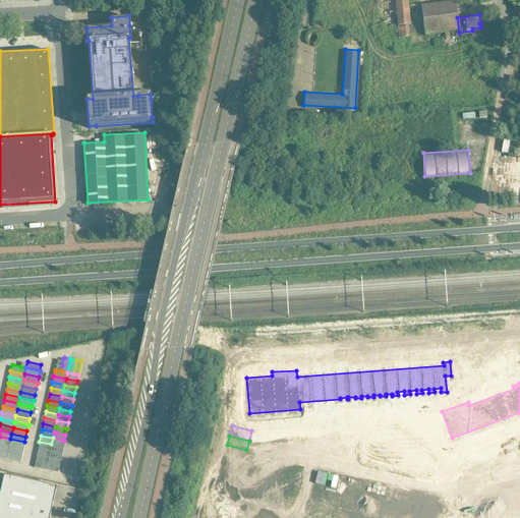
[(0,443),(9,445),(10,439),(0,437),(0,443)]
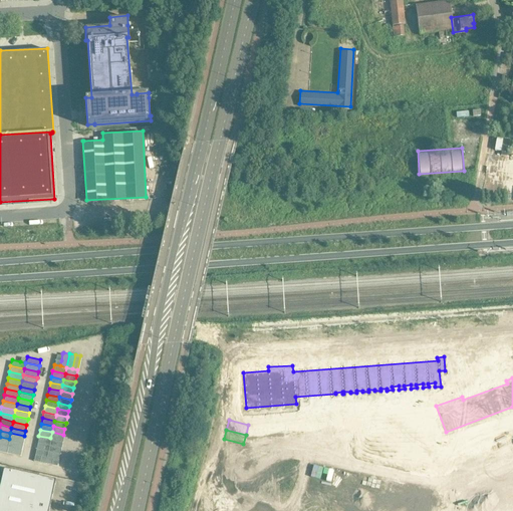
[(62,441),(63,435),(52,432),(50,438),(62,441)]
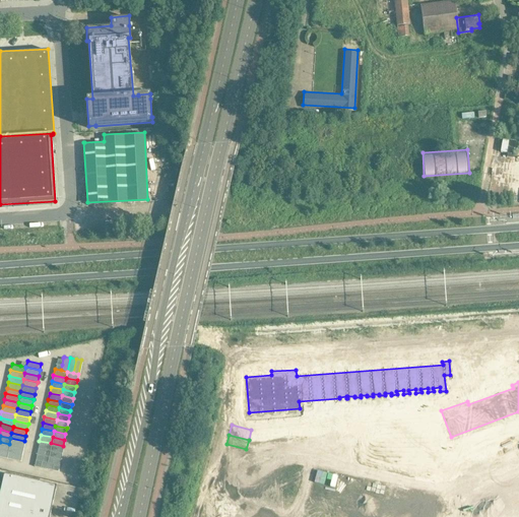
[(23,447),(24,441),(10,438),(9,444),(23,447)]
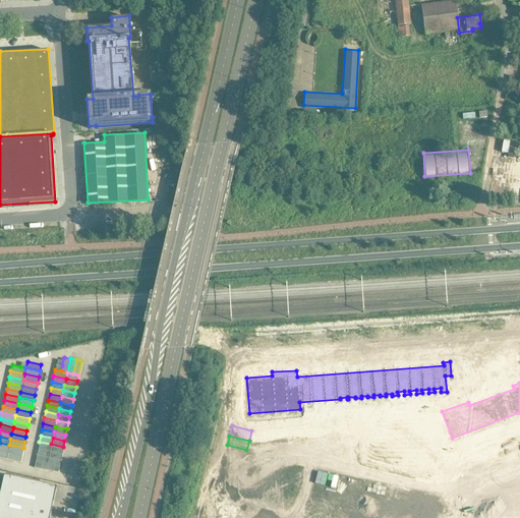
[(280,440),(276,459),(285,462),(290,442),(280,440)]
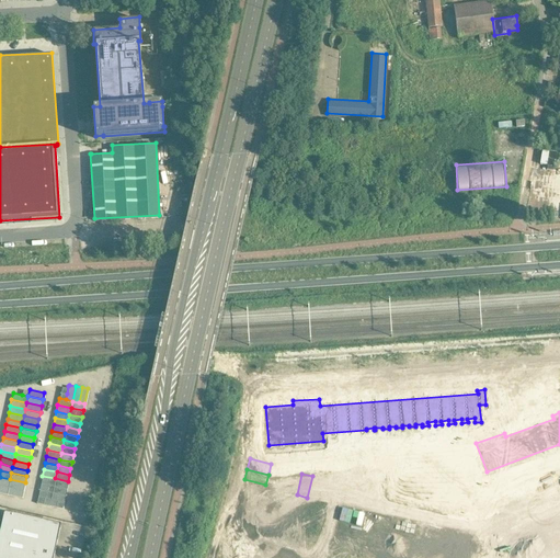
[(54,485),(55,478),(42,476),(41,481),(54,485)]
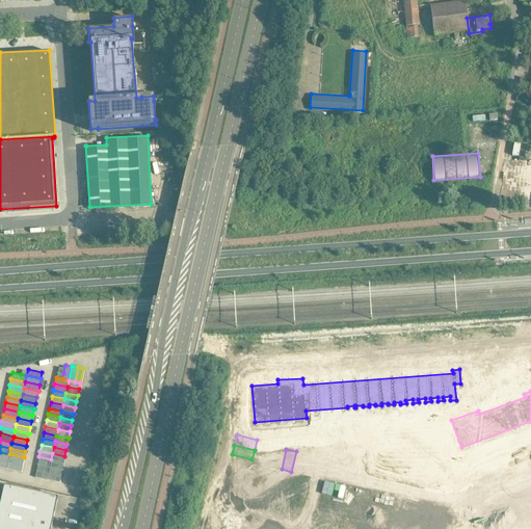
[(296,451),(291,472),(300,474),(304,453),(296,451)]
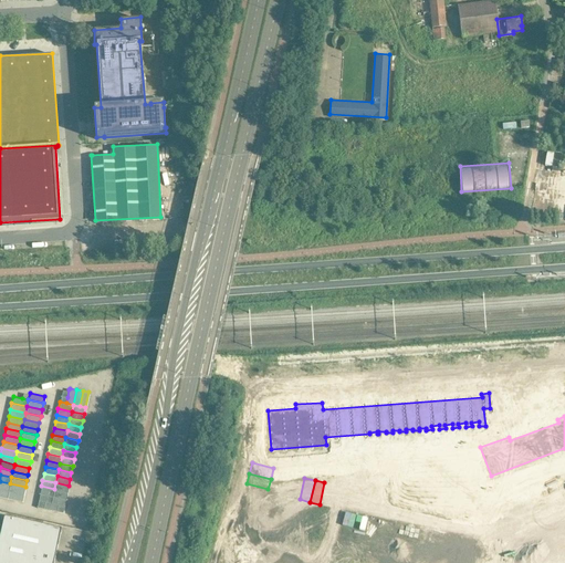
[(0,488),(9,490),(10,483),(0,481),(0,488)]
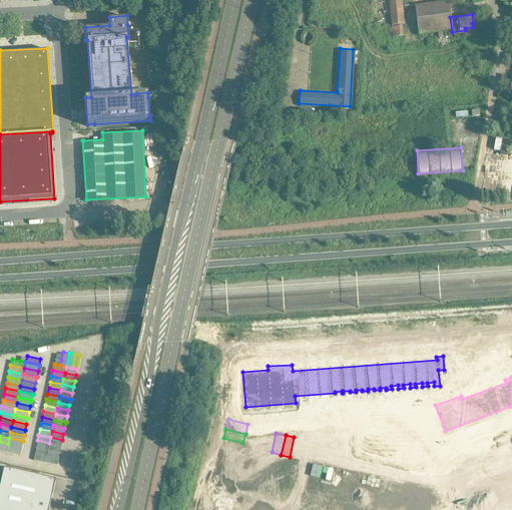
[(60,446),(62,440),(50,437),(49,443),(60,446)]
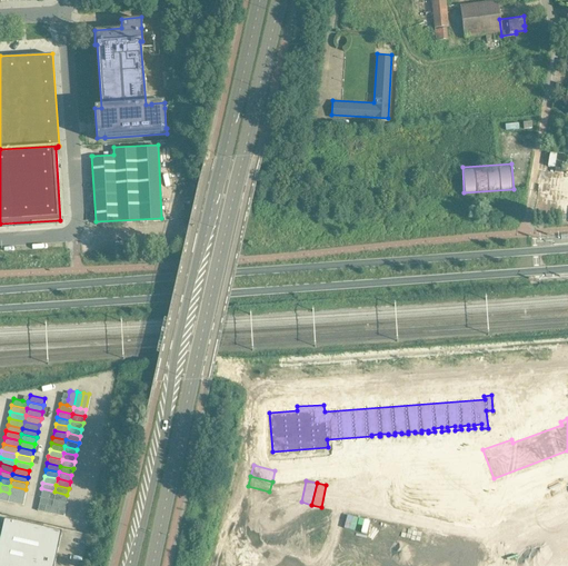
[(326,485),(321,507),(330,509),(336,487),(326,485)]
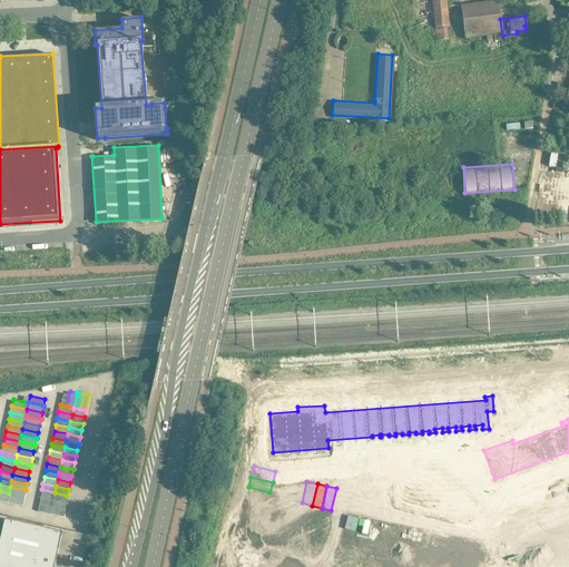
[(23,497),(26,490),(10,487),(9,494),(23,497)]
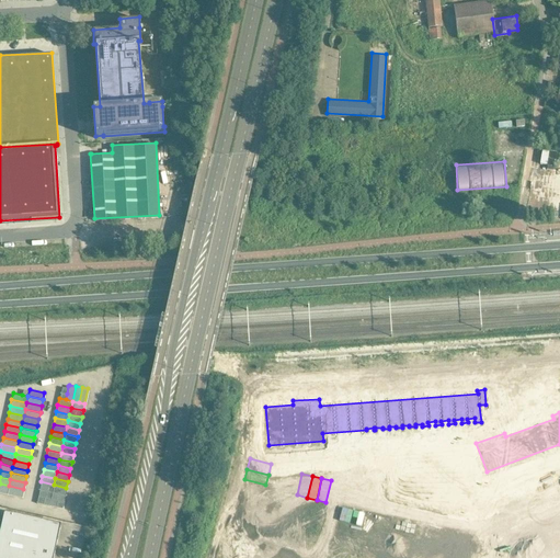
[(244,479),(242,490),(263,494),(265,485),(244,479)]
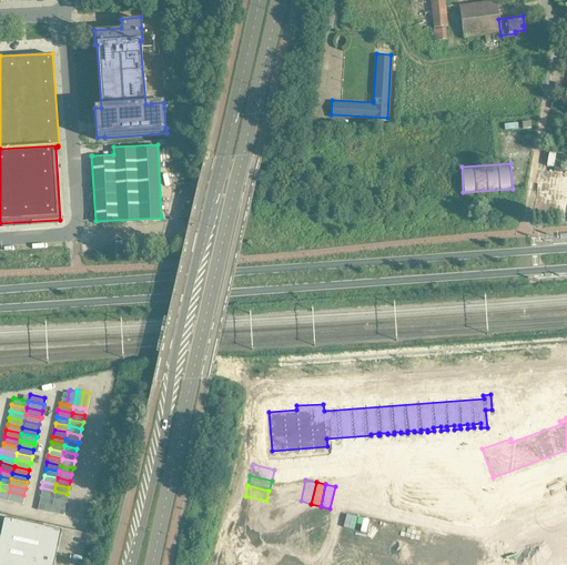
[(335,486),(330,508),(340,511),(345,490),(335,486)]
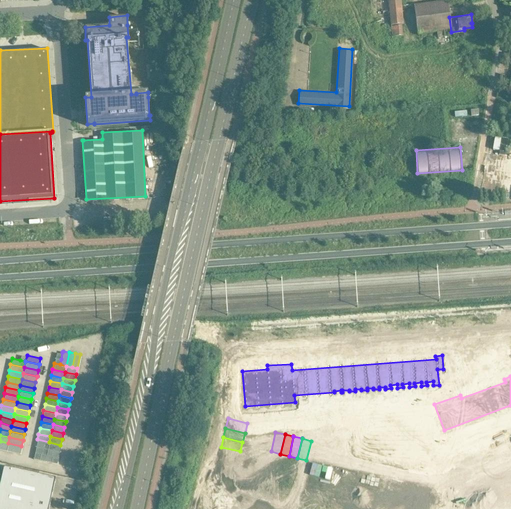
[(48,448),(49,442),(37,439),(36,445),(48,448)]
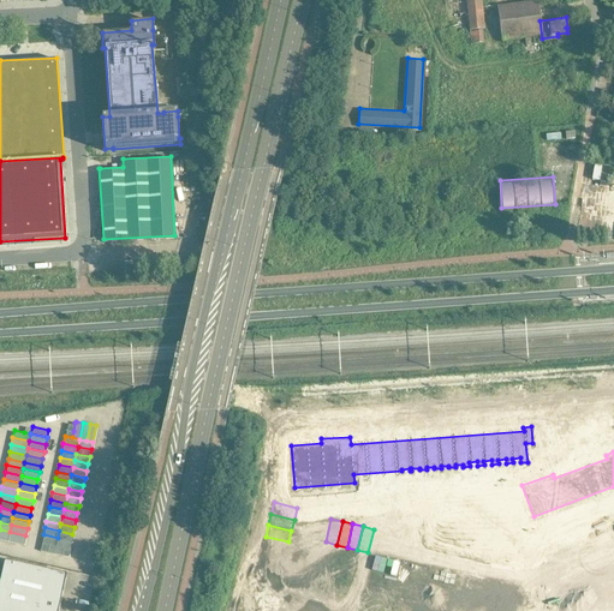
[(0,537),(7,539),(10,532),(0,529),(0,537)]
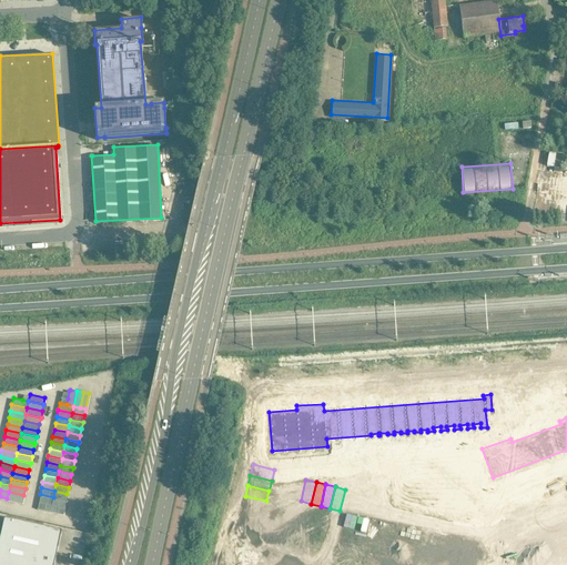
[(345,490),(340,511),(350,513),(355,492),(345,490)]
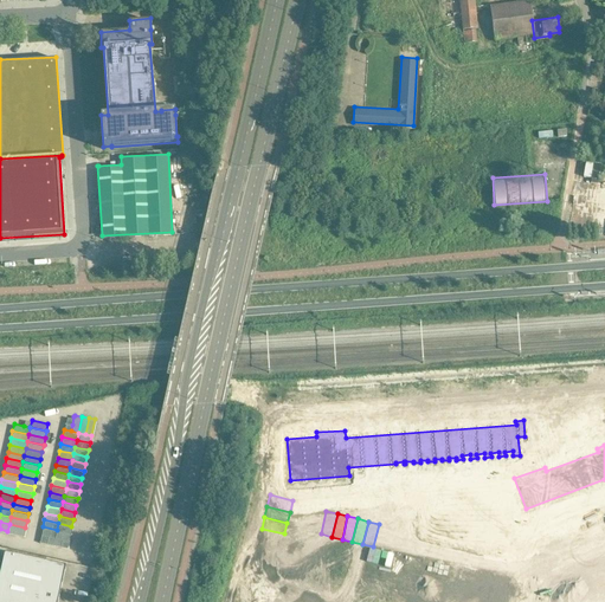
[(70,532),(71,526),(58,523),(57,530),(70,532)]
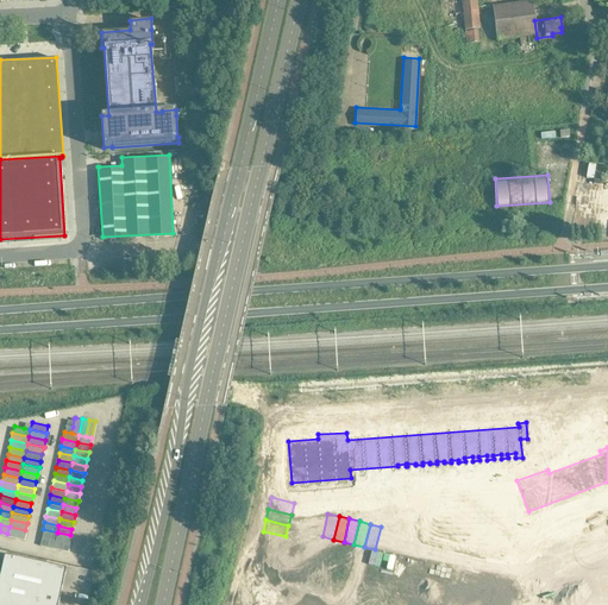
[(24,537),(25,530),(10,527),(7,534),(24,537)]
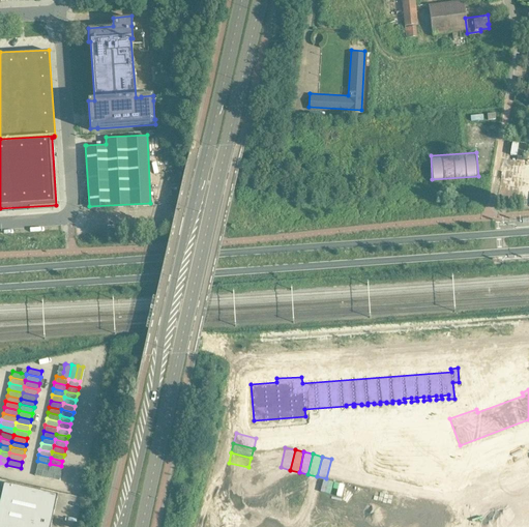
[(331,459),(326,478),(335,480),(340,461),(331,459)]
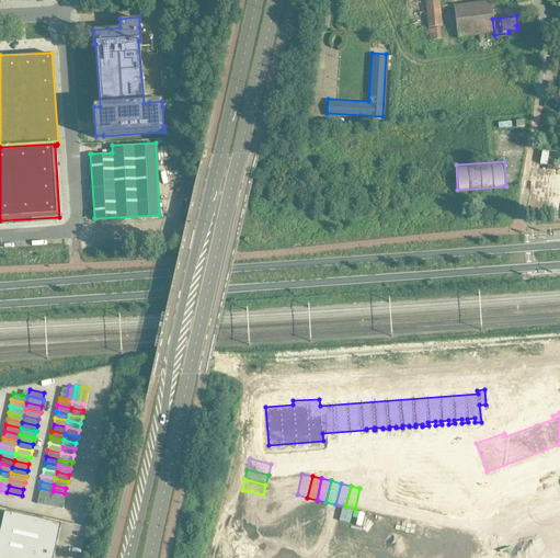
[(50,498),(53,491),(40,488),(37,494),(44,496),(50,498)]
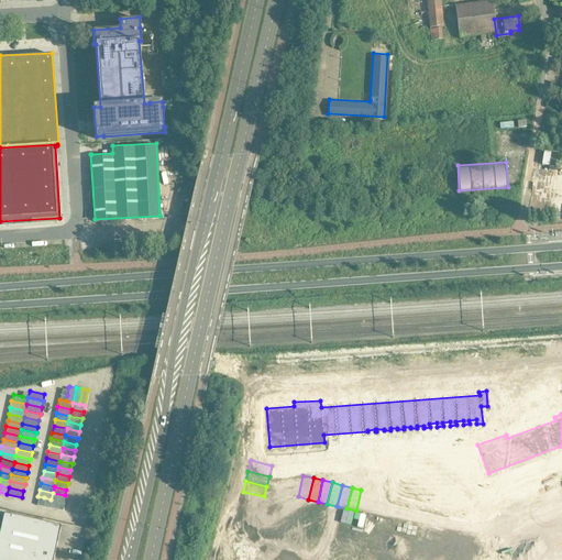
[(361,490),(356,511),(366,514),(372,492),(361,490)]
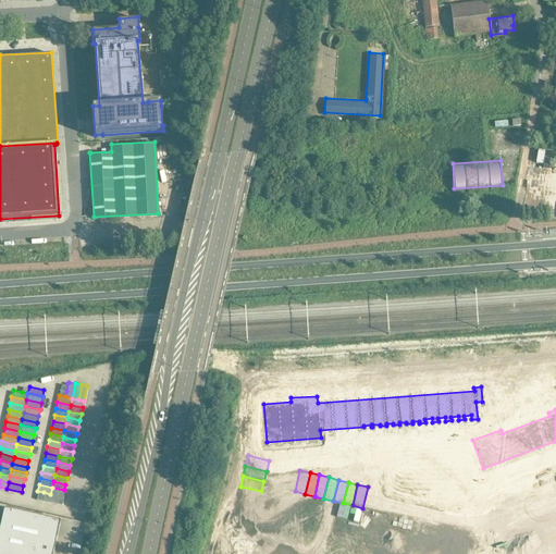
[(241,487),(237,496),(259,502),(261,491),(241,487)]
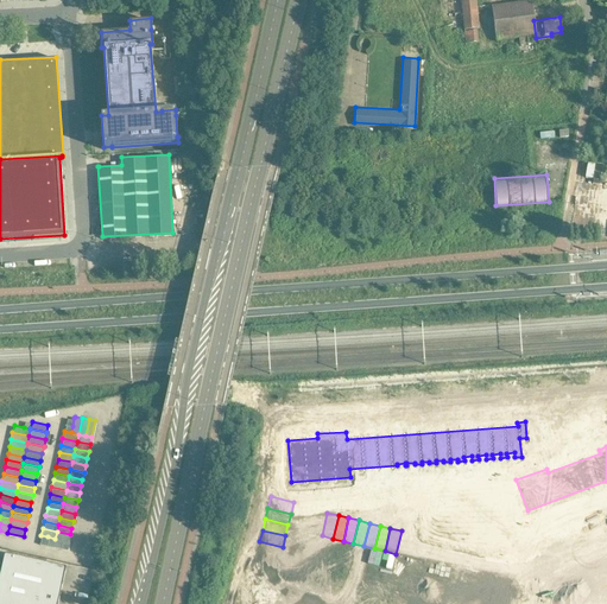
[(69,541),(70,534),(57,532),(55,539),(62,540),(69,541)]
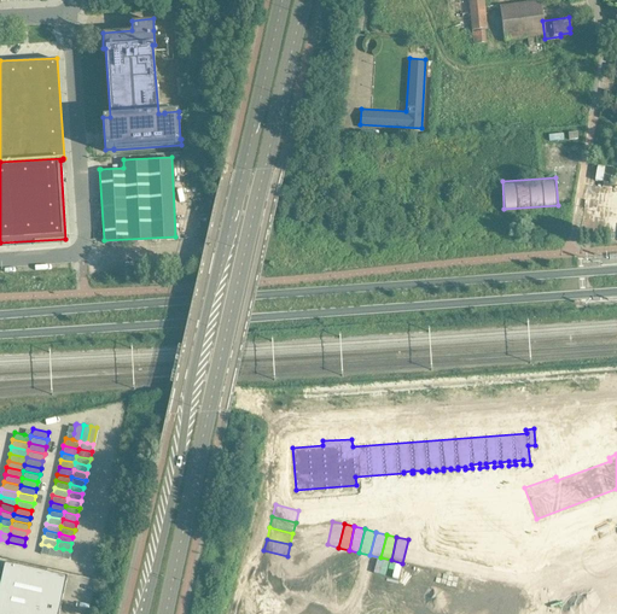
[(63,549),(56,548),(48,545),(47,553),(62,556),(63,549)]
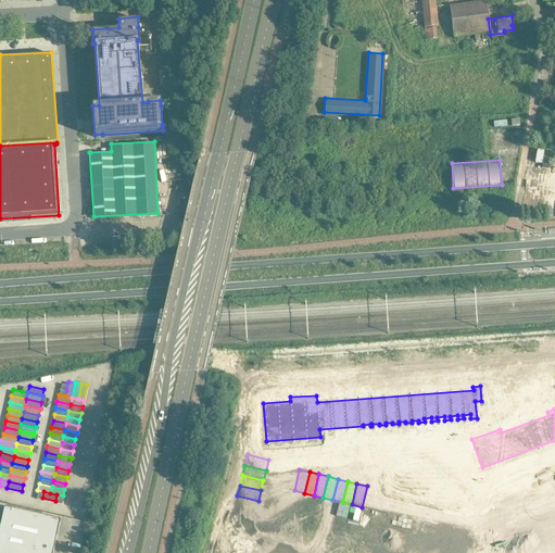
[(237,495),(235,505),(255,511),(259,501),(237,495)]
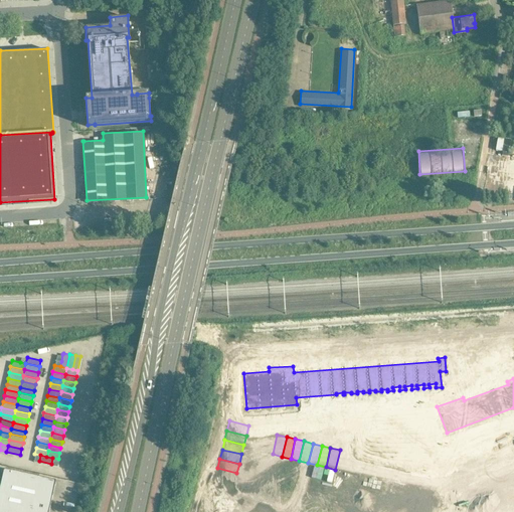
[(3,468),(0,483),(0,511),(47,511),(55,480),(3,468)]
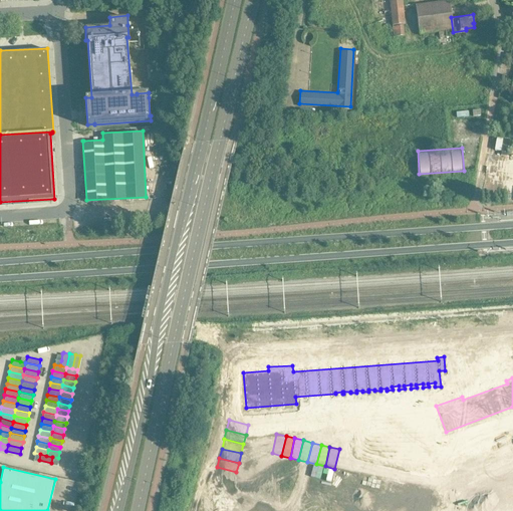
[(217,467),(215,477),(234,481),(236,472),(217,467)]
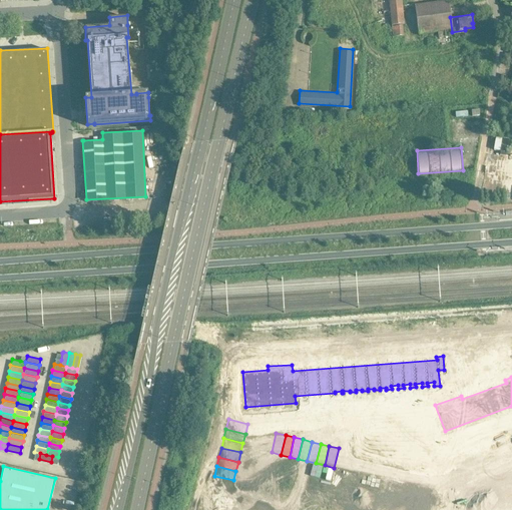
[(214,476),(211,485),(231,490),(233,480),(214,476)]
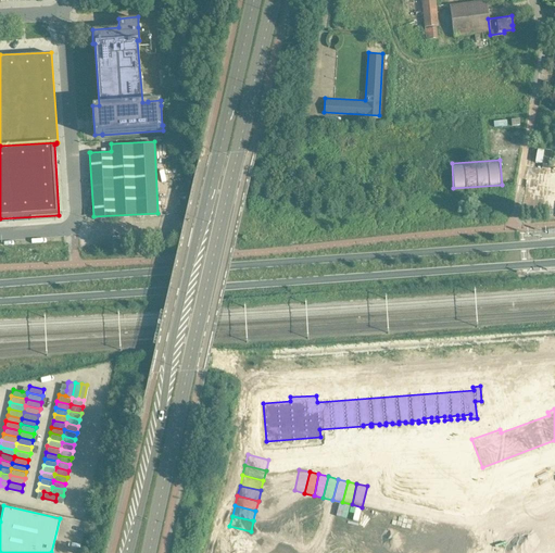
[(332,526),(330,538),(351,543),(354,531),(332,526)]
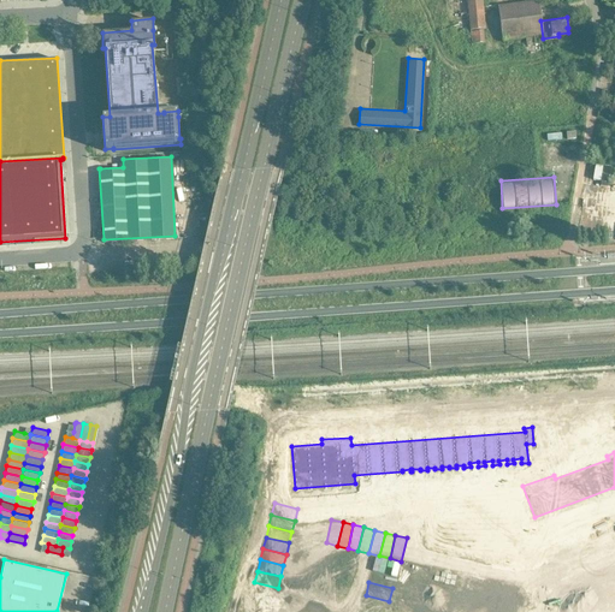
[(252,594),(249,606),(272,611),(275,600),(252,594)]
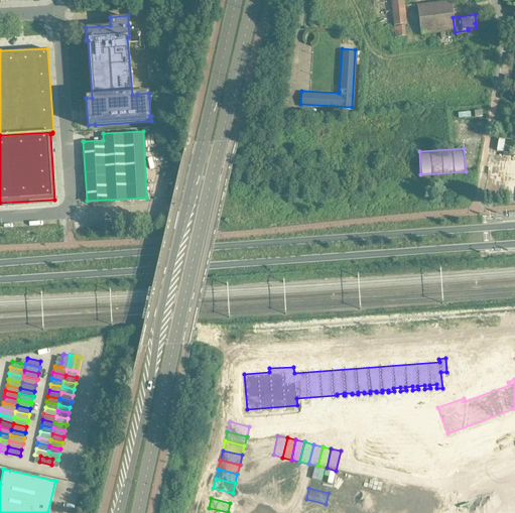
[(306,499),(303,510),(316,512),(323,512),(326,504),(306,499)]
